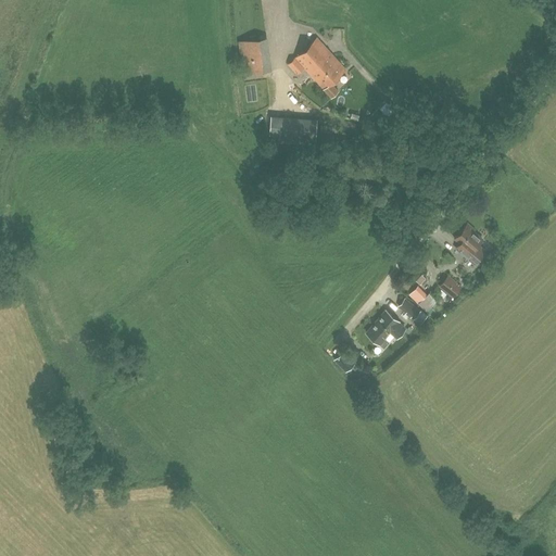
[(268,109),(263,71),(272,70),(268,37),(258,38),(253,0),(248,0),(234,2),(248,112),(268,109)]
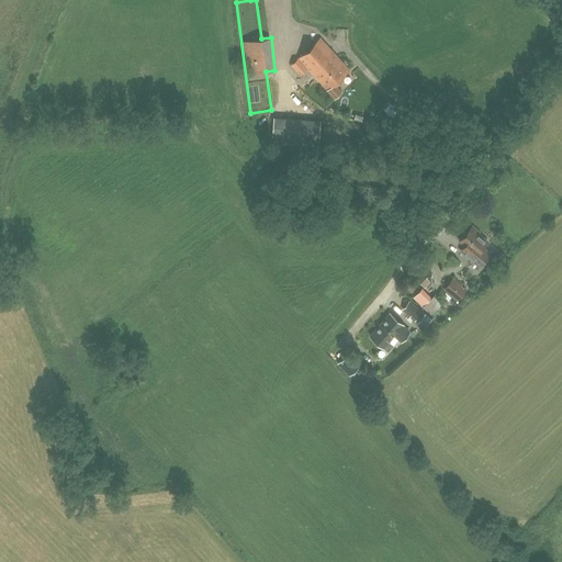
[(334,83),(349,69),(321,37),(291,65),(300,74),(307,67),(335,98),(341,91),(334,83)]
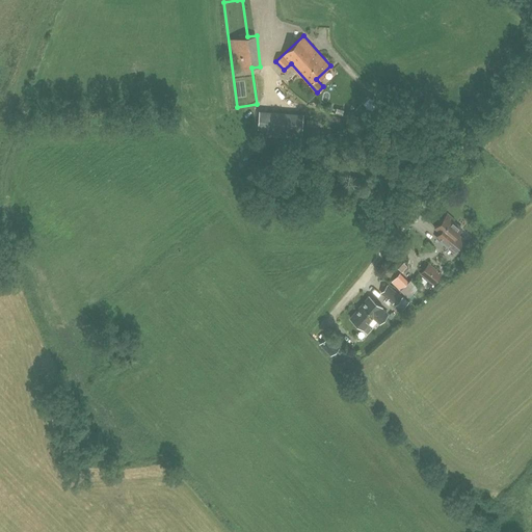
[(464,239),(457,234),(461,229),(451,220),(452,218),(447,214),(435,228),(439,231),(434,236),(440,240),(454,251),(458,246),(464,239)]
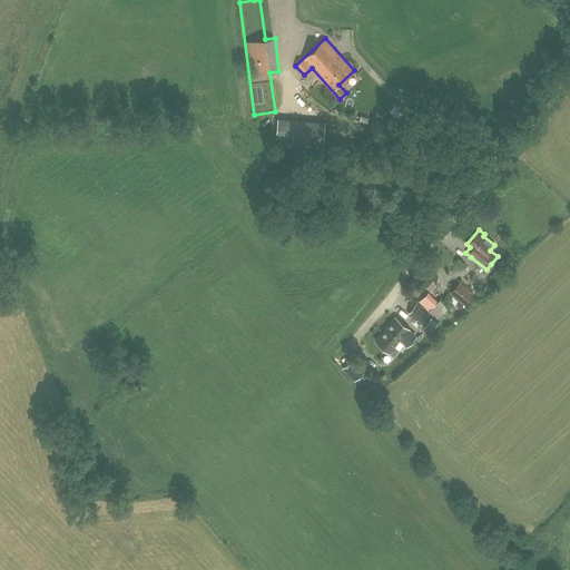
[(460,283),(451,293),(464,305),(473,294),(460,283)]
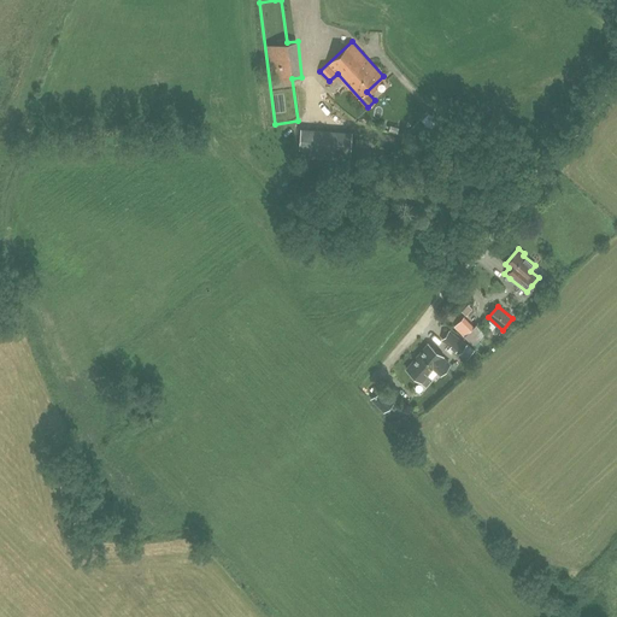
[(469,331),(468,330),(457,319),(452,324),(463,336),(464,336),(474,345),(485,334),(476,324),(469,331)]
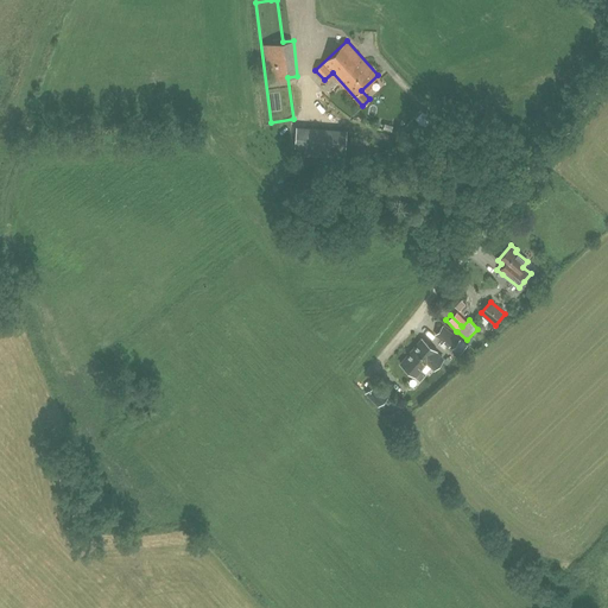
[(434,335),(451,349),(458,356),(467,346),(460,340),(442,324),(434,335)]
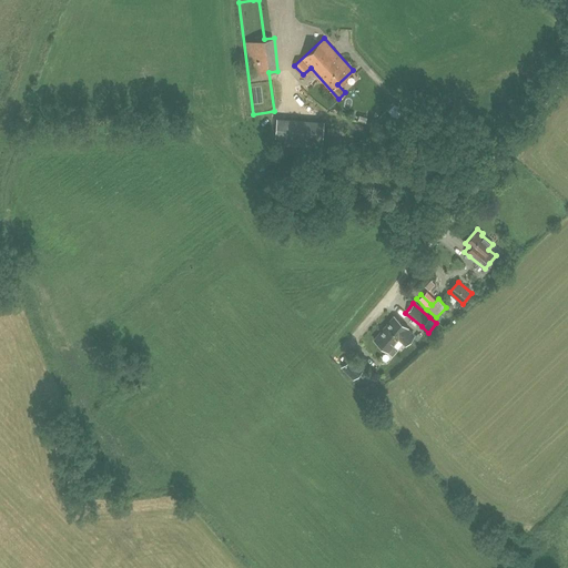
[(397,348),(393,344),(398,337),(406,344),(414,334),(406,328),(407,327),(394,316),(375,340),(387,350),(388,350),(393,354),(397,348)]
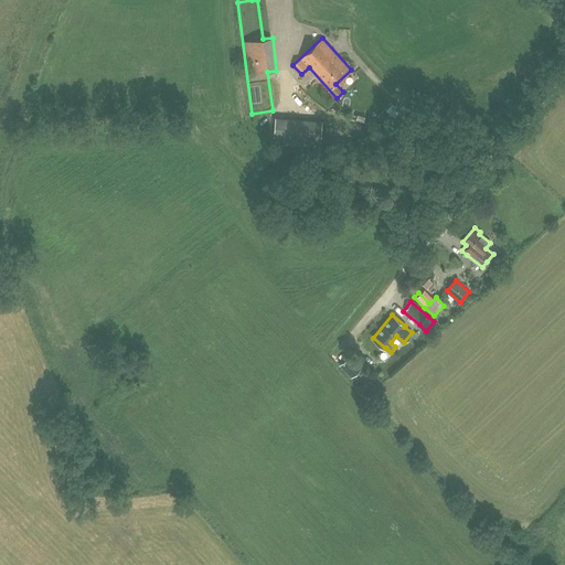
[(351,355),(341,364),(351,376),(360,368),(355,362),(356,362),(351,355)]
